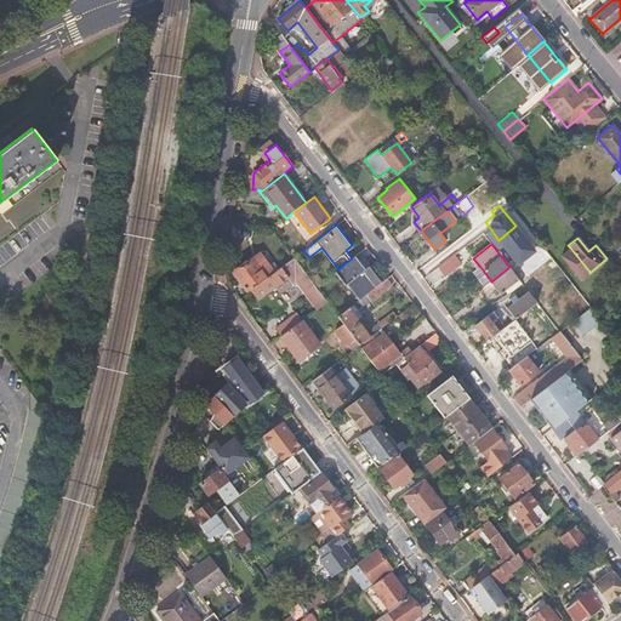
[(560,256),(581,279),(590,272),(570,248),(560,256)]
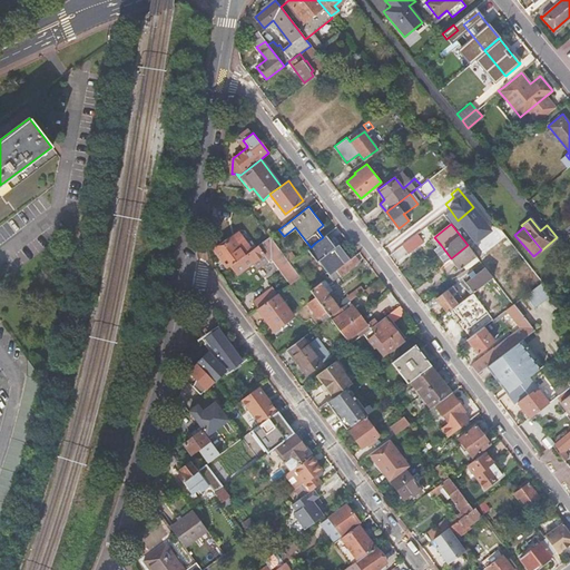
[(423,241),(418,233),(402,245),(408,253),(423,241)]
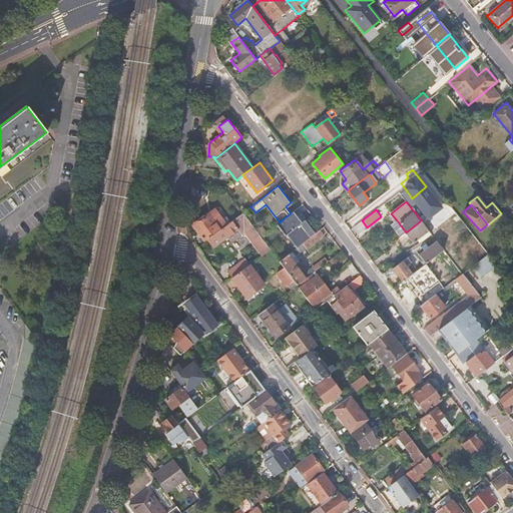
[(298,217),(293,211),(291,213),(284,218),(280,222),(277,224),(285,235),(287,234),(297,247),(302,242),(314,233),(306,222),(301,215),(298,217)]
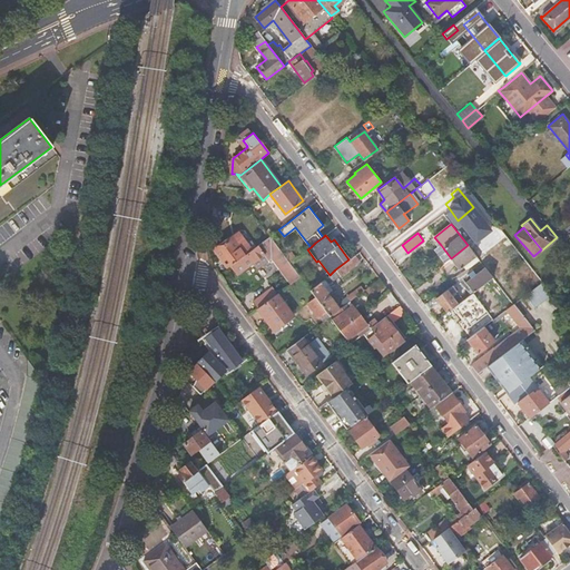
[(276,245),(269,236),(252,249),(245,255),(231,266),(237,275),(253,263),(256,267),(275,254),(295,279),(300,276),(294,268),(290,263),(276,245)]
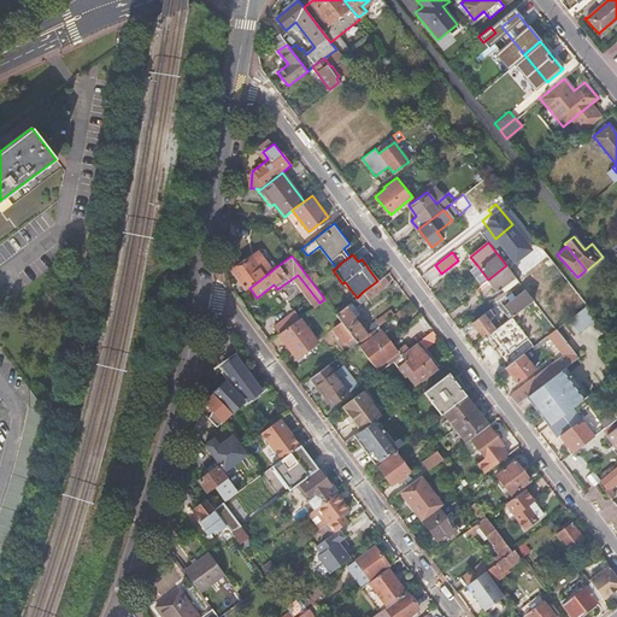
[(250,288),(265,276),(259,269),(260,268),(252,257),(233,271),(246,291),(250,288)]
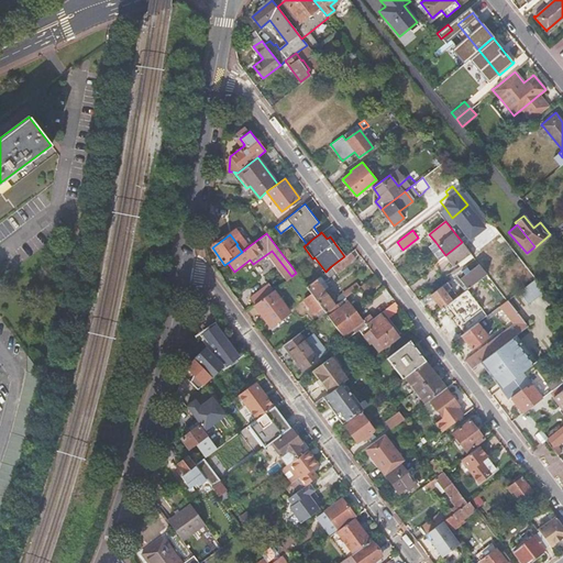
[(279,238),(273,242),(286,260),(291,255),(279,238)]
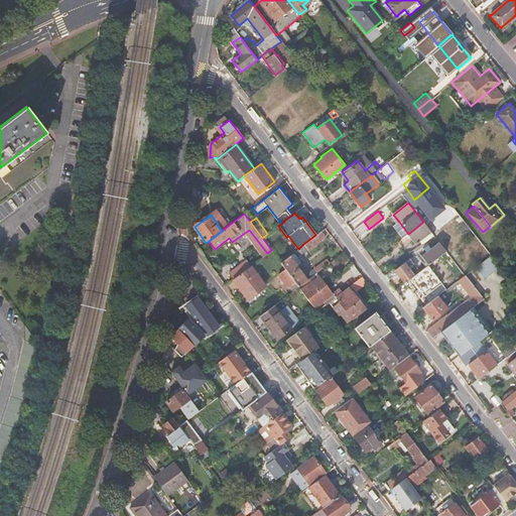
[(415,243),(430,231),(423,223),(423,222),(408,234),(415,243)]
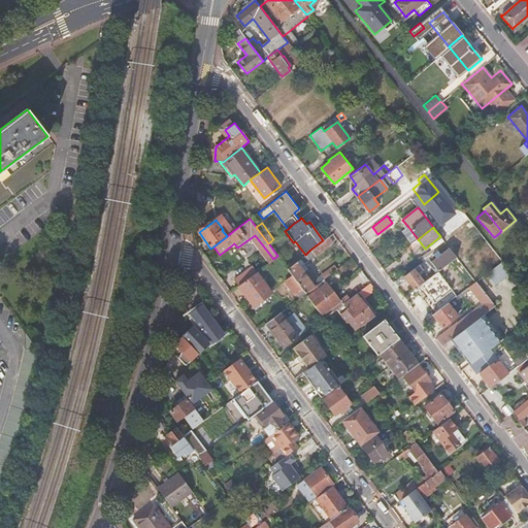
[(332,240),(329,236),(323,240),(310,250),(315,255),(332,240)]
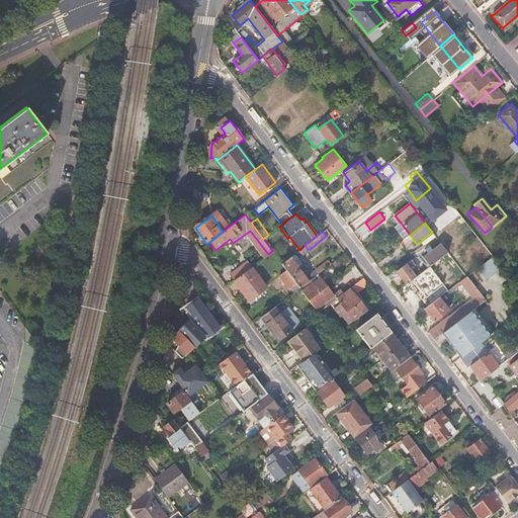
[(434,262),(447,252),(441,244),(423,257),(430,265),(434,262)]
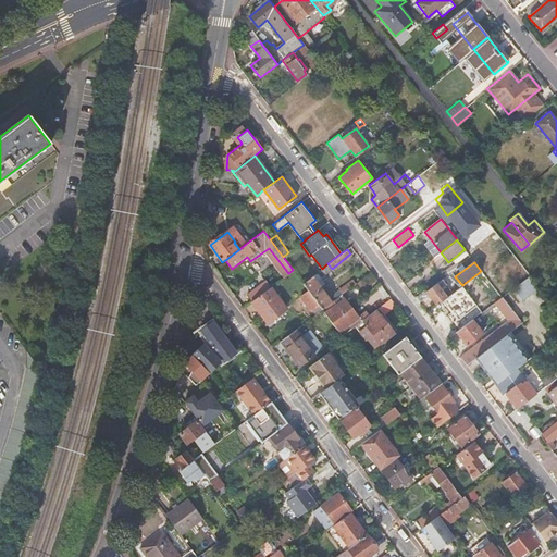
[(494,302),(502,297),(481,271),(467,282),(470,286),(469,286),(482,304),(491,298),(494,302)]
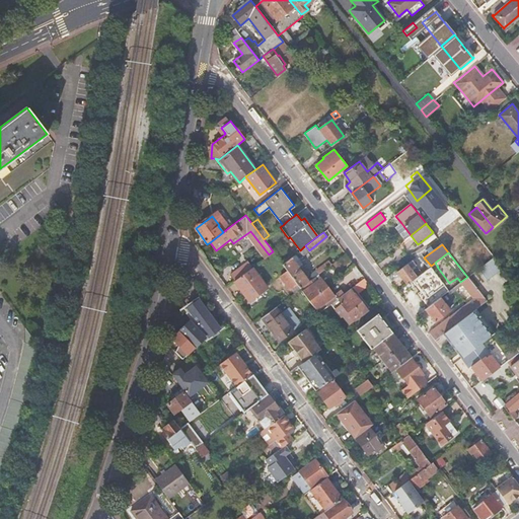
[(350,260),(346,253),(331,264),(337,270),(350,260)]
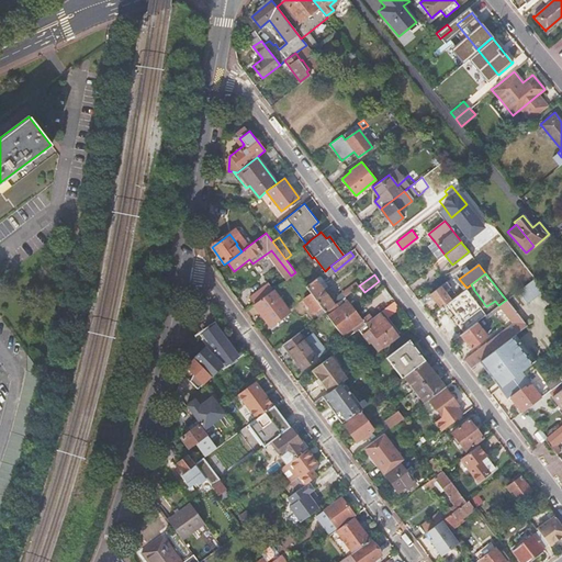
[(457,295),(464,290),(461,287),(458,290),(454,287),(456,285),(450,278),(447,281),(457,295)]
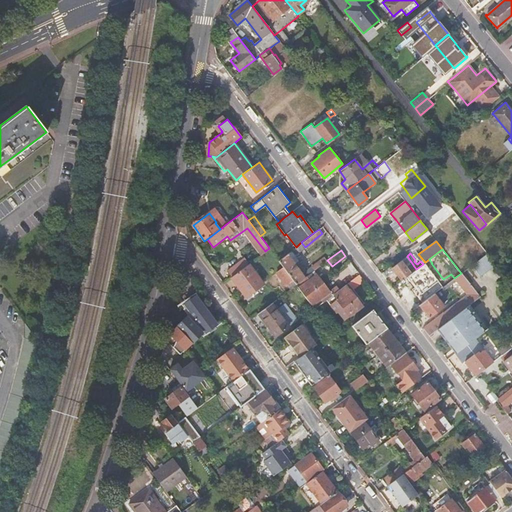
[(286,254),(278,260),(283,267),(292,280),(296,285),(304,278),(286,254)]
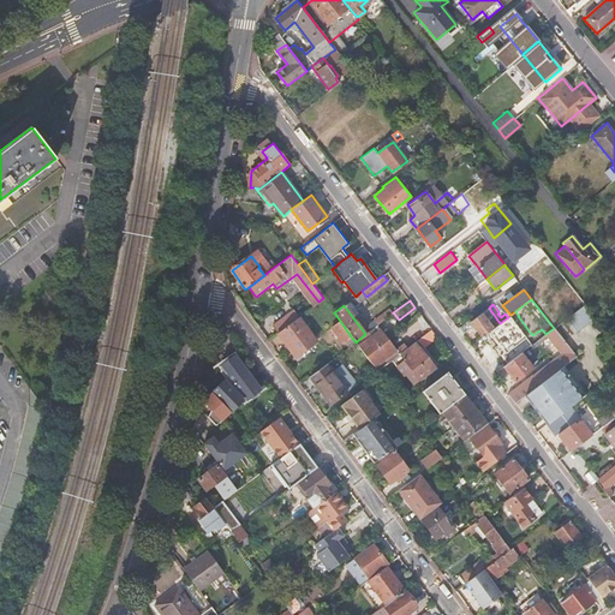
[(567,316),(577,330),(595,320),(586,305),(567,316)]
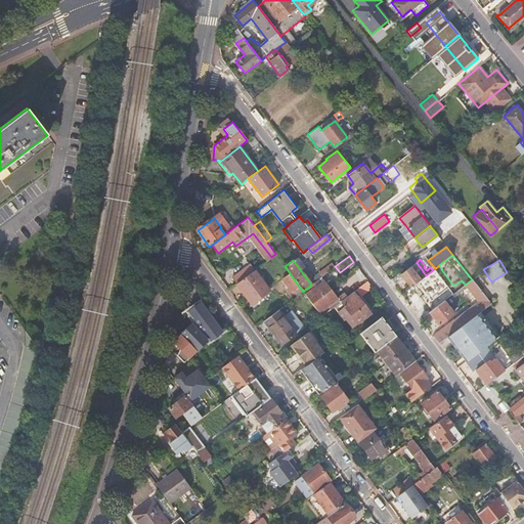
[(324,269),(326,272),(335,266),(332,263),(324,269)]
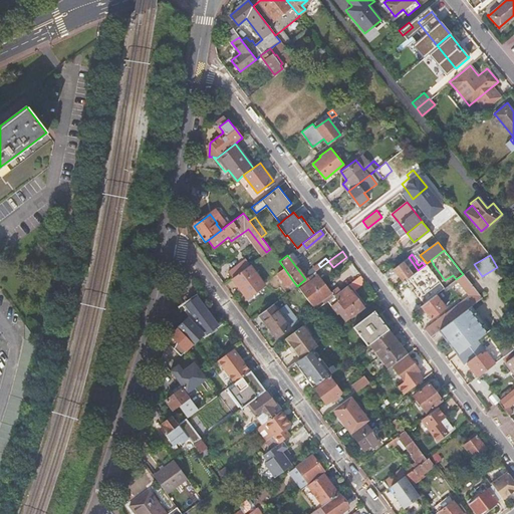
[(232,277),(244,268),(240,262),(228,271),(232,277)]
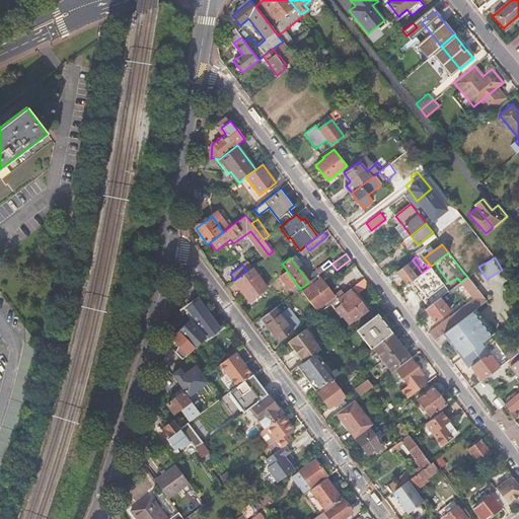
[(408,284),(416,278),(410,270),(405,265),(397,271),(387,279),(390,283),(400,275),(408,284)]
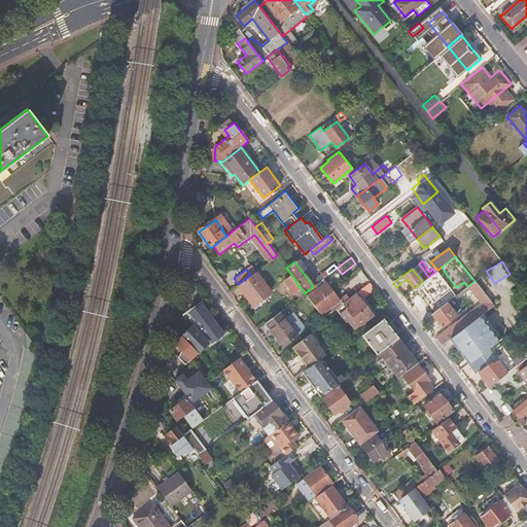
[(272,291),(256,271),(250,275),(238,284),(238,285),(253,306),(272,291)]
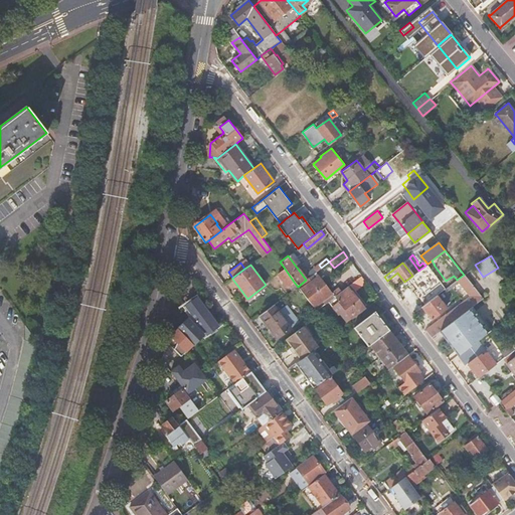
[(393,268),(383,276),(384,277),(394,269),(393,268)]
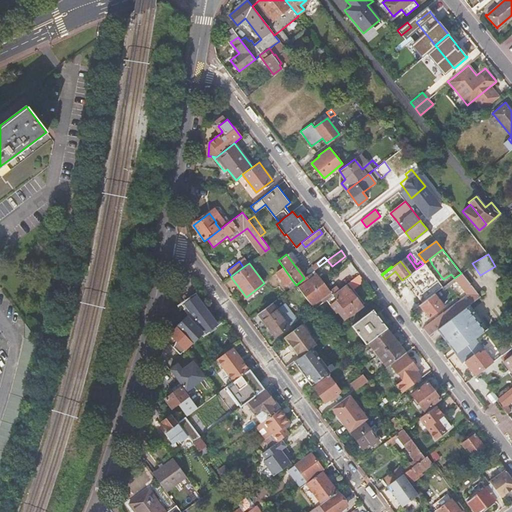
[(283,267),(276,272),(286,285),(292,280),(283,267)]
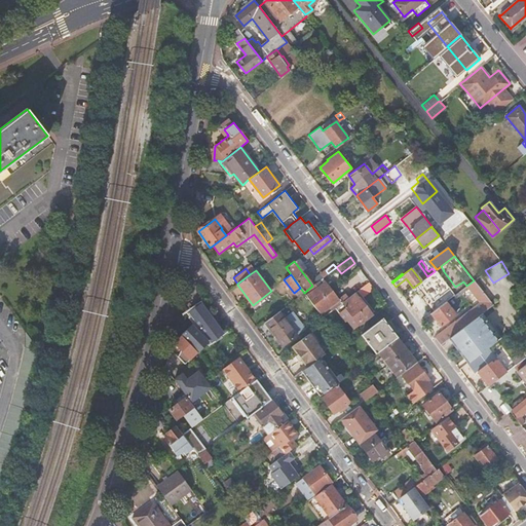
[(492,304),(474,280),(466,286),(474,295),(480,302),(486,309),(492,304)]
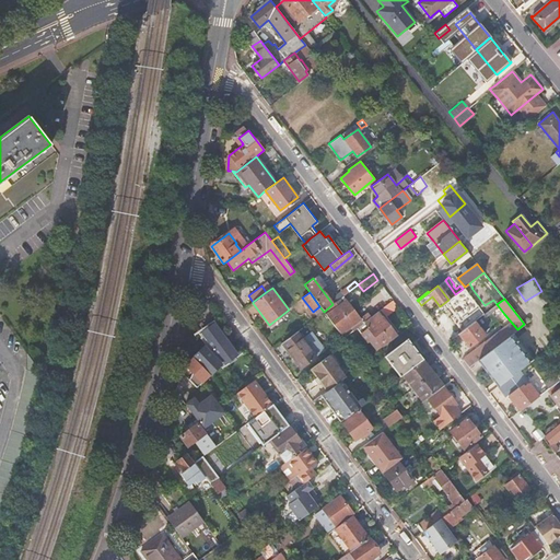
[(345,300),(326,314),(334,325),(352,310),(345,300)]
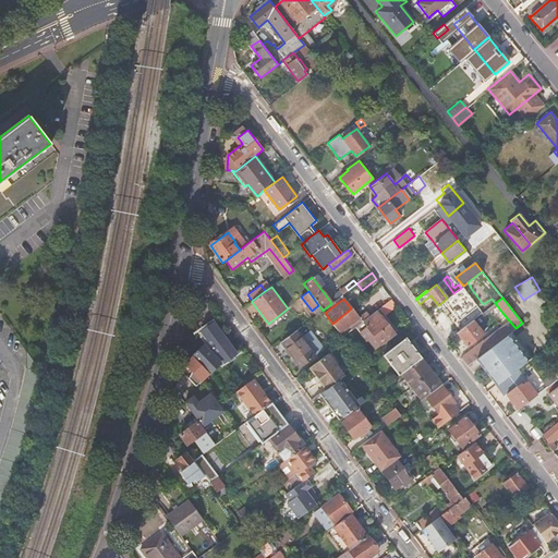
[(396,305),(390,299),(379,307),(384,314),(396,305)]
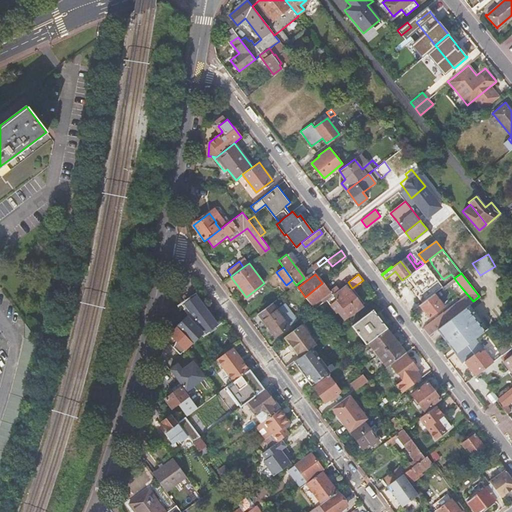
[(451,280),(440,289),(442,292),(453,283),(451,280)]
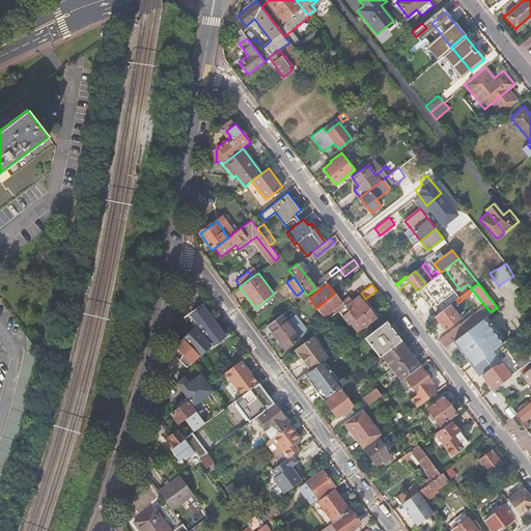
[(334,294),(316,308),(323,317),(332,310),(334,313),(345,305),(351,301),(347,296),(340,301),(334,294)]
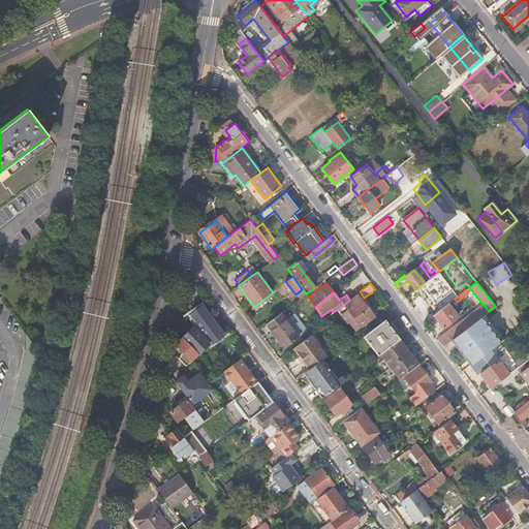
[(356,294),(349,300),(344,304),(348,308),(347,309),(353,317),(348,321),(355,331),(374,315),(361,298),(360,299),(356,294)]
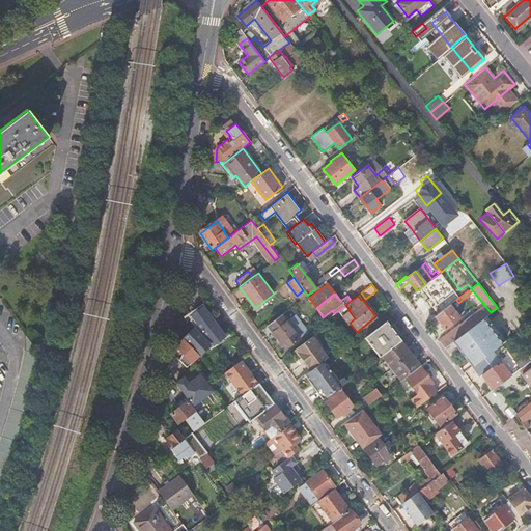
[(435,316),(439,313),(432,305),(420,314),(426,323),(435,316)]
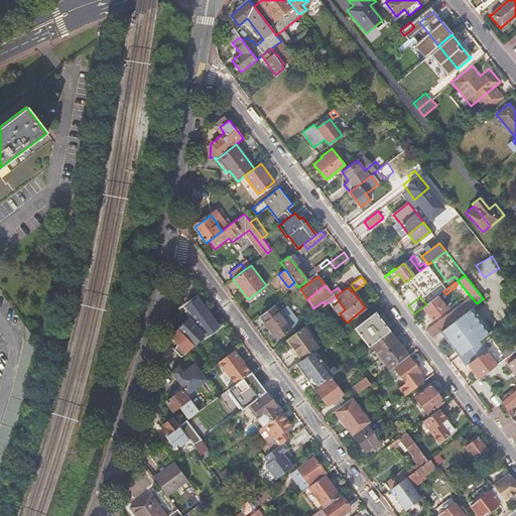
[(446,308),(436,296),(426,304),(422,307),(428,316),(431,320),(446,308)]
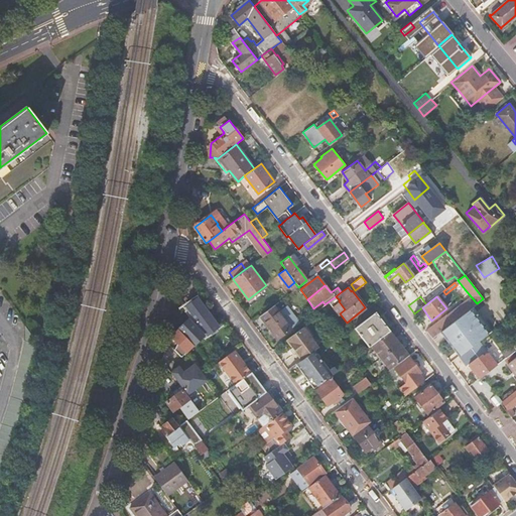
[(477,303),(471,296),(445,314),(446,315),(426,331),(432,339),(441,332),(453,323),(460,317),(477,303)]
